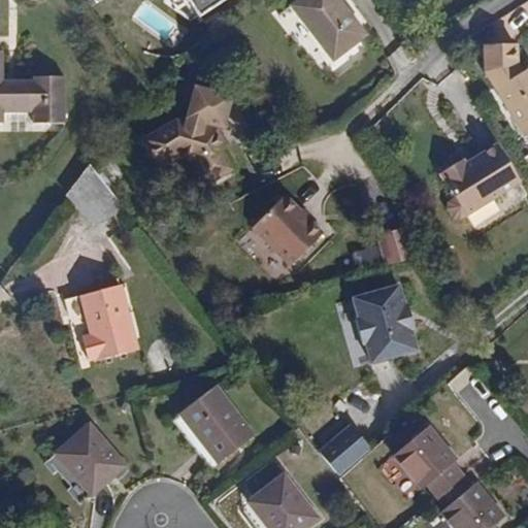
[(196,0),(204,11),(222,0),(196,0)]
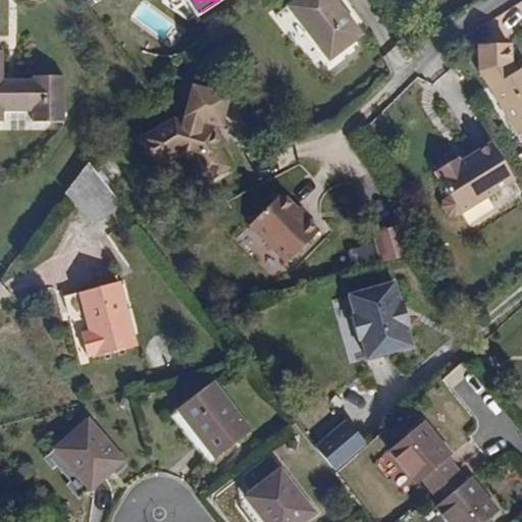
[(361,34),(333,0),(290,0),(284,4),(327,59),(361,34)]
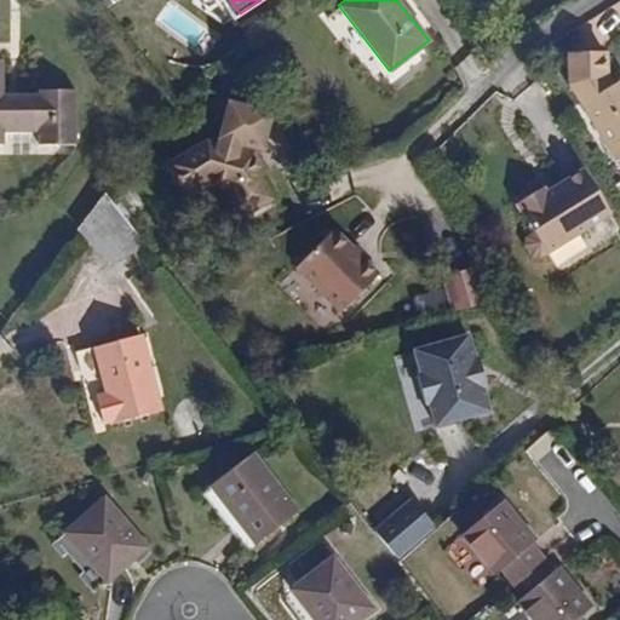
[(154,21),(196,44),(206,27),(164,4),(154,21)]
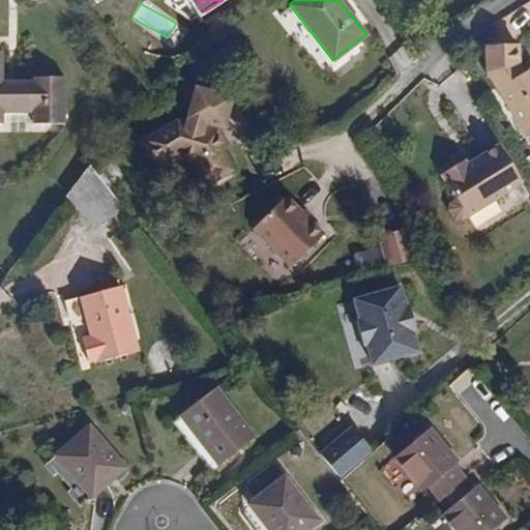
[(529,67),(519,75),(518,46),(484,46),(487,69),(526,134),(529,131),(529,67)]
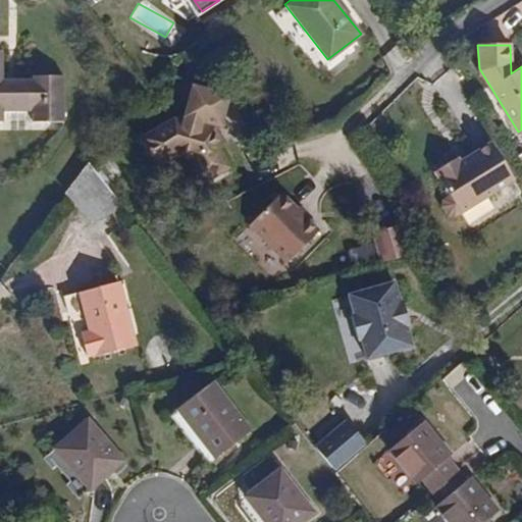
[(0,121),(29,124),(29,137),(58,140),(62,94),(32,91),(32,95),(1,93),(4,62),(0,62),(0,121)]
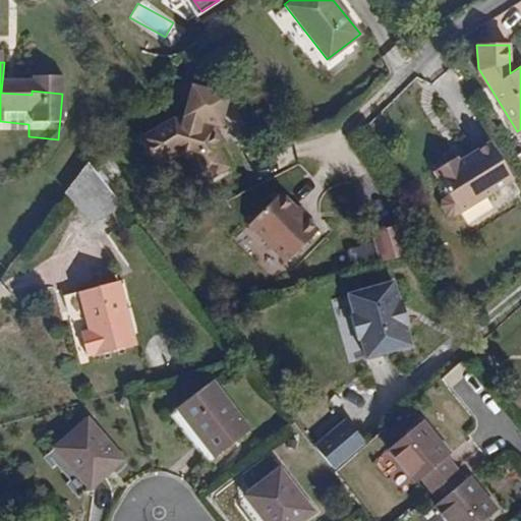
[(172,118),(137,135),(153,163),(177,151),(188,154),(203,179),(225,167),(213,143),(216,142),(209,129),(172,118)]
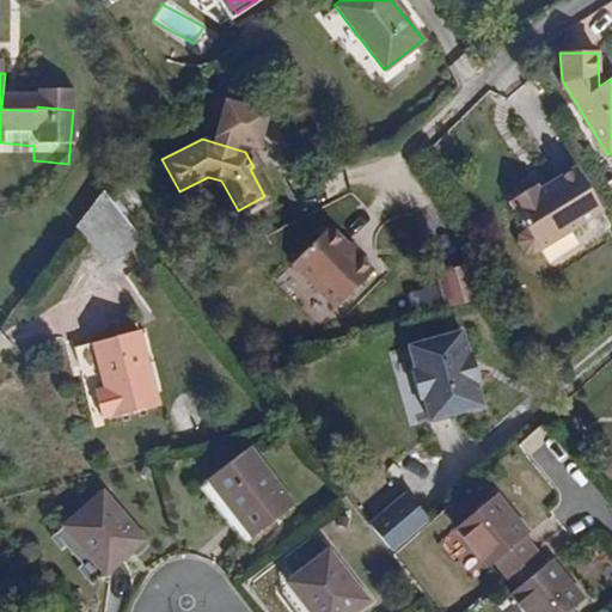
[(604,212),(577,171),(538,195),(533,190),(509,206),(527,232),(521,236),(520,245),(527,256),(534,255),(604,212)]
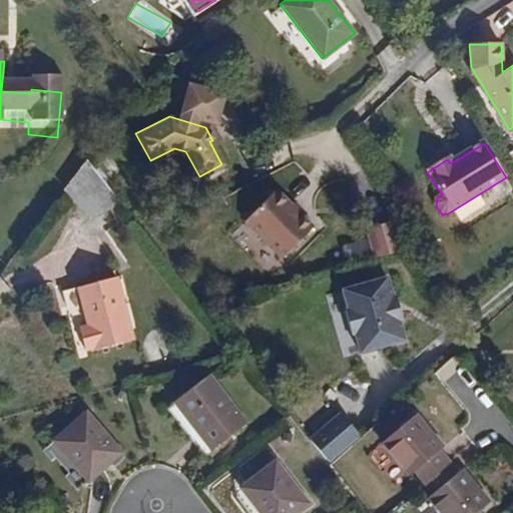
[(93,219),(122,203),(87,159),(65,189),(93,219)]
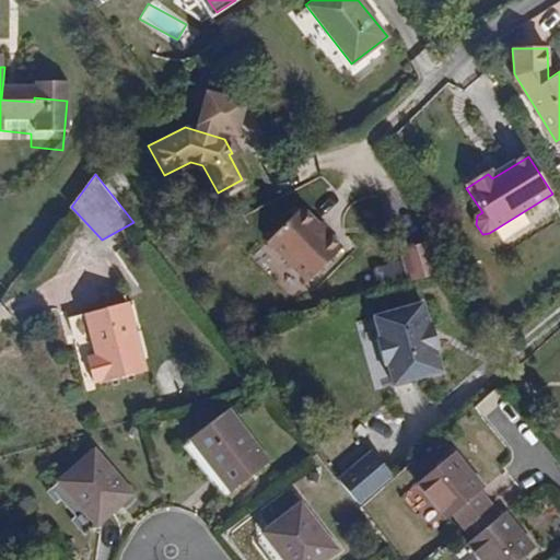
[(294,210),(259,244),(299,284),(334,249),(294,210)]
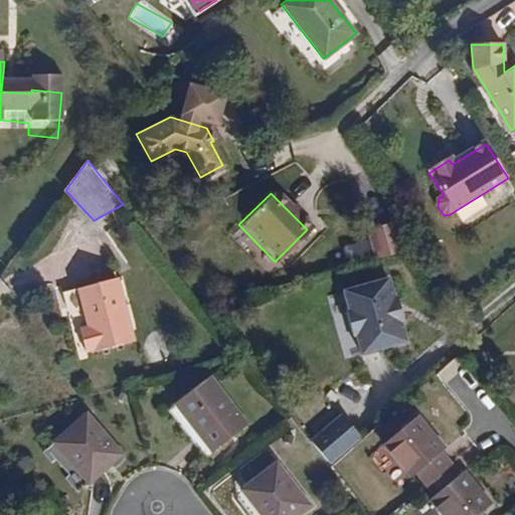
[(394,221),(366,229),(375,260),(403,250),(394,221)]
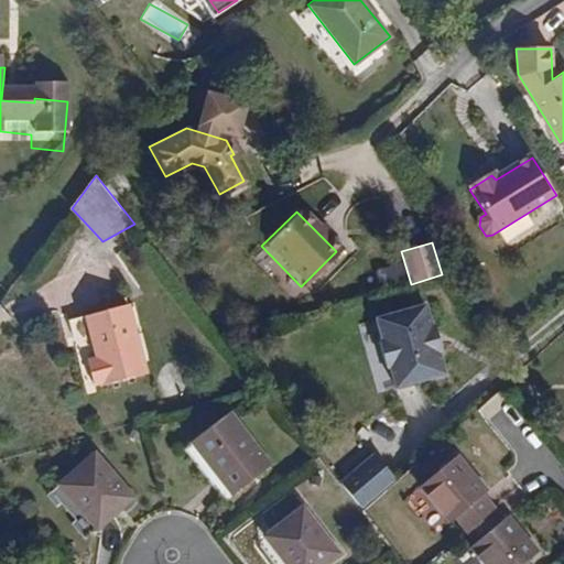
[(427,325),(421,304),(372,318),(379,339),(376,342),(382,367),(386,366),(392,387),(442,373),(436,351),(441,350),(432,324),(427,325)]
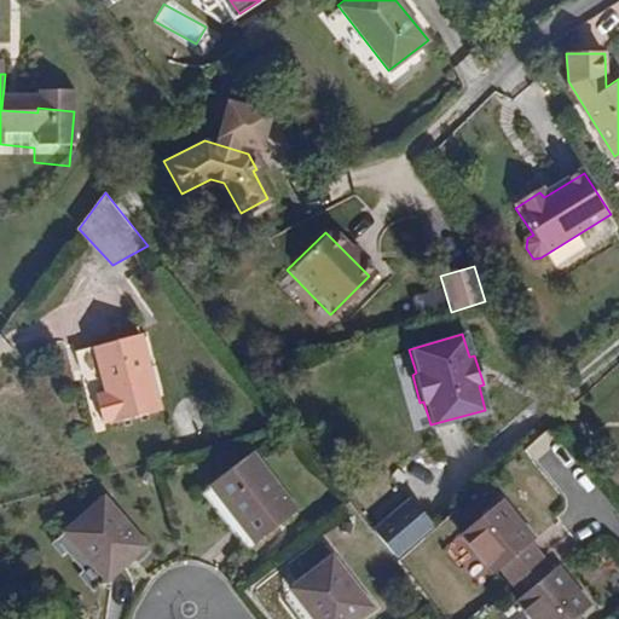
[(142,336),(96,347),(108,394),(97,397),(103,421),(114,417),(116,422),(161,410),(142,336)]
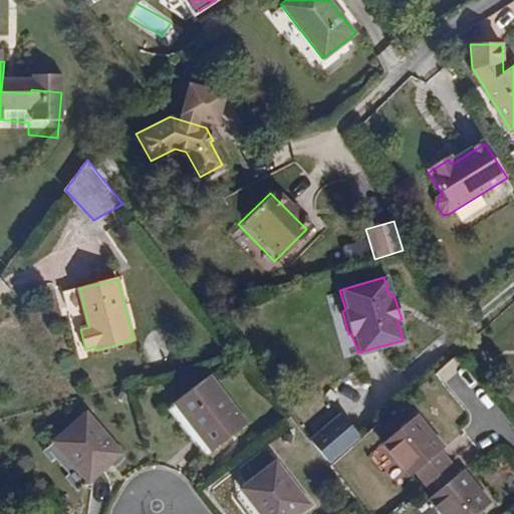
[(89,327),(79,288),(63,293),(73,330),(80,329),(89,327)]
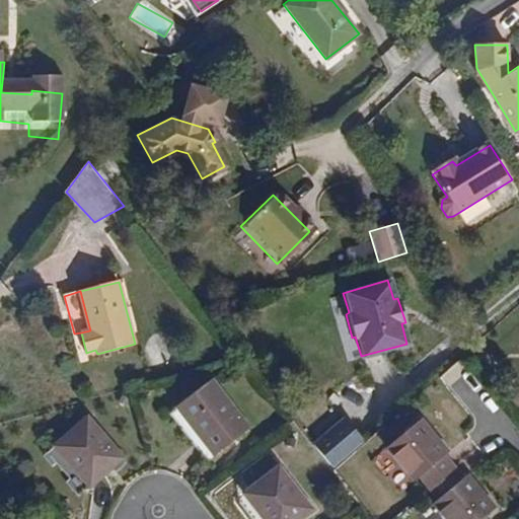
[(249,428),(212,379),(176,408),(215,455),(249,428)]
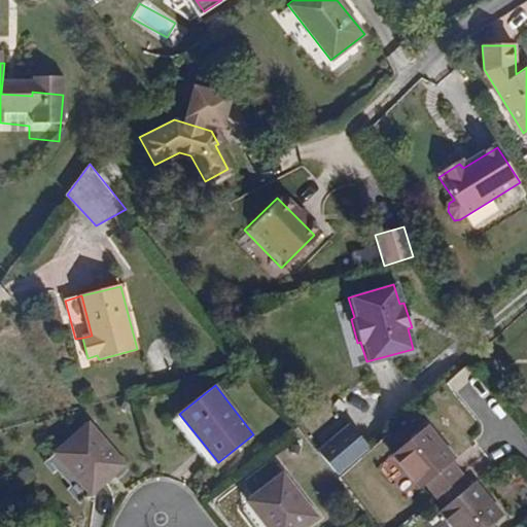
[(370,446),(351,423),(320,448),(338,470),(370,446)]
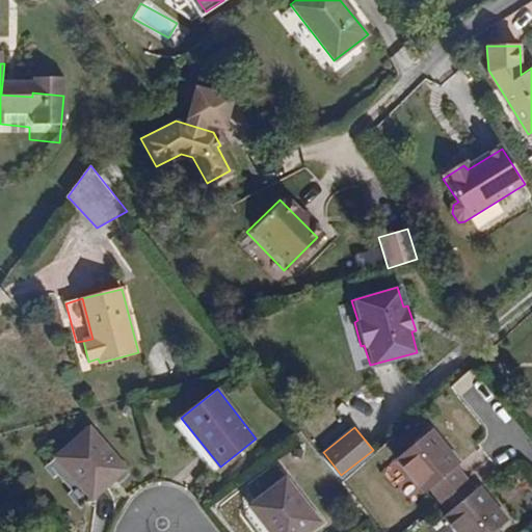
[(126,469),(90,428),(56,458),(91,498),(126,469)]
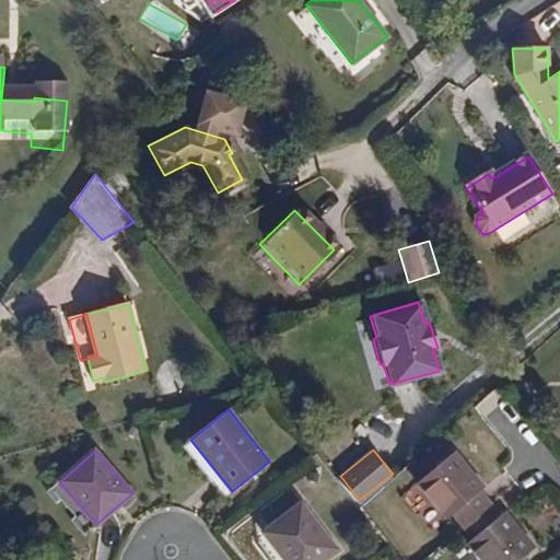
[(518,559),(525,555),(533,548),(504,513),(500,516),(479,491),(483,488),(454,453),(418,482),(447,517),(453,513),(474,537),(468,543),(482,559),(518,559)]
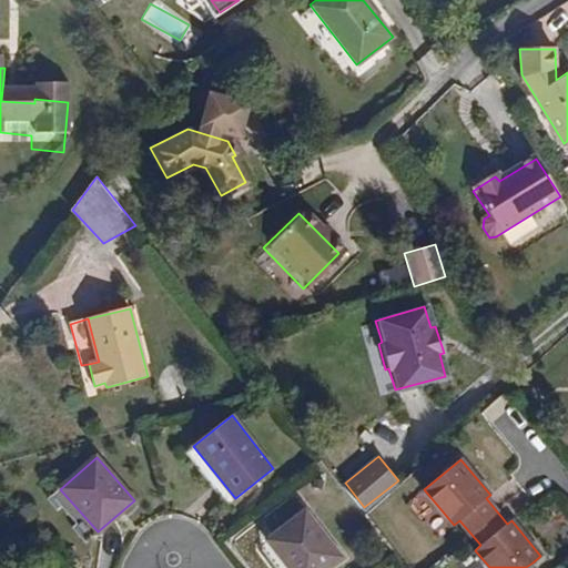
[(326,567),(342,556),(306,511),(267,541),(287,567),(326,567)]
